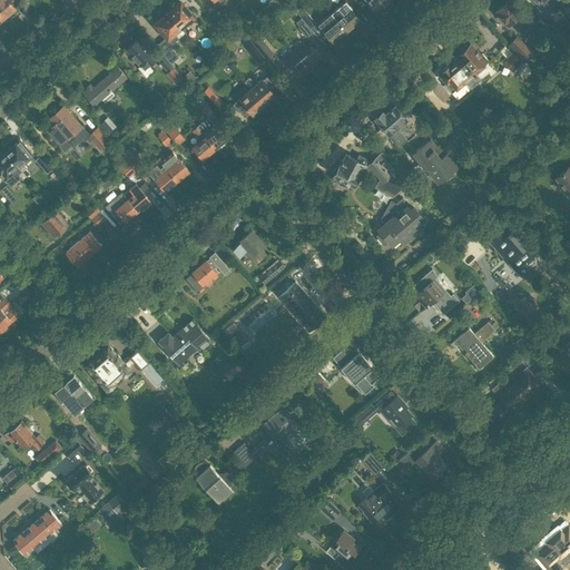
[(0,0),(0,15),(3,19),(16,9),(8,0),(0,0)]
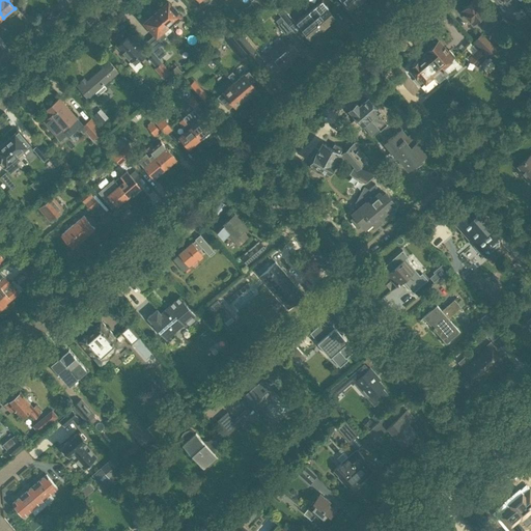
[(257,10),(263,6),(257,0),(252,0),(250,1),(257,10)]
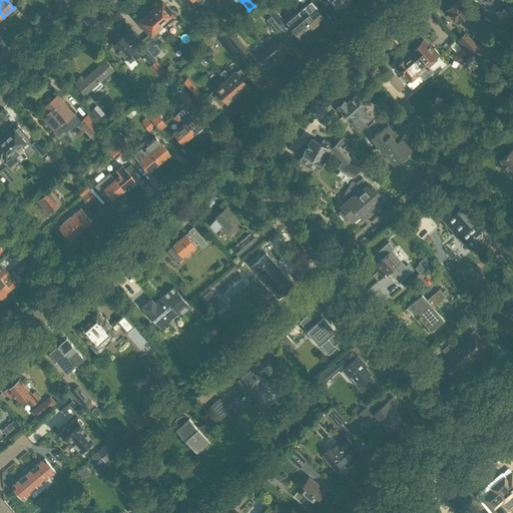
[(323,16),(316,8),(317,7),(312,0),(298,12),(301,14),(313,27),(318,23),(317,22),(323,16)]
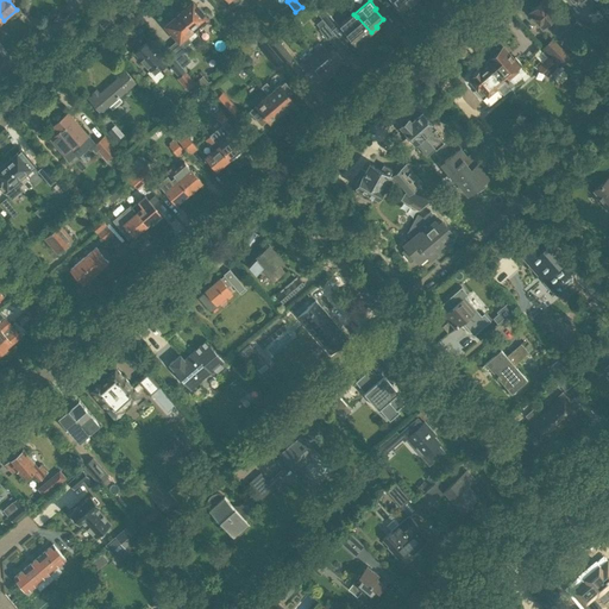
[(409,5),(415,0),(391,0),(401,11),(408,4),(409,5)]
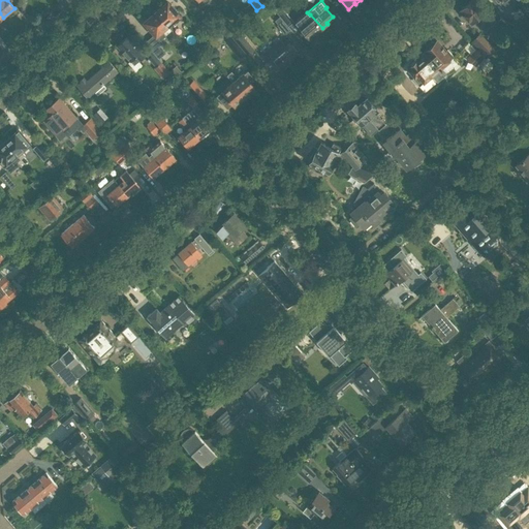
[(484,11),(473,0),(472,0),(460,10),(471,25),(479,18),(489,27),(496,21),(486,9),(484,11)]
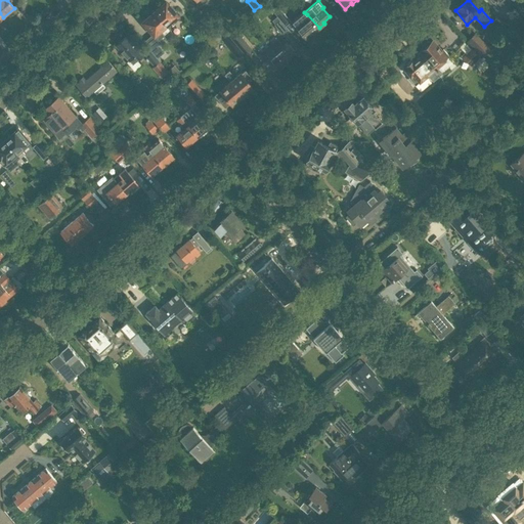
[(487,0),(491,3),(493,1),(501,10),(511,2),(509,0),(487,0)]
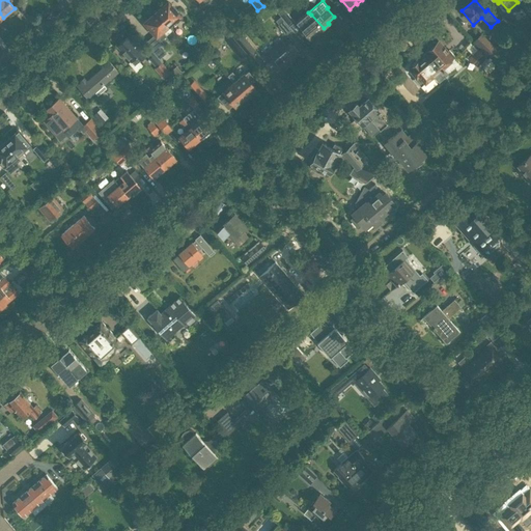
[(183,18),(168,1),(163,6),(161,5),(155,10),(168,26),(174,21),(176,23),(183,18)]
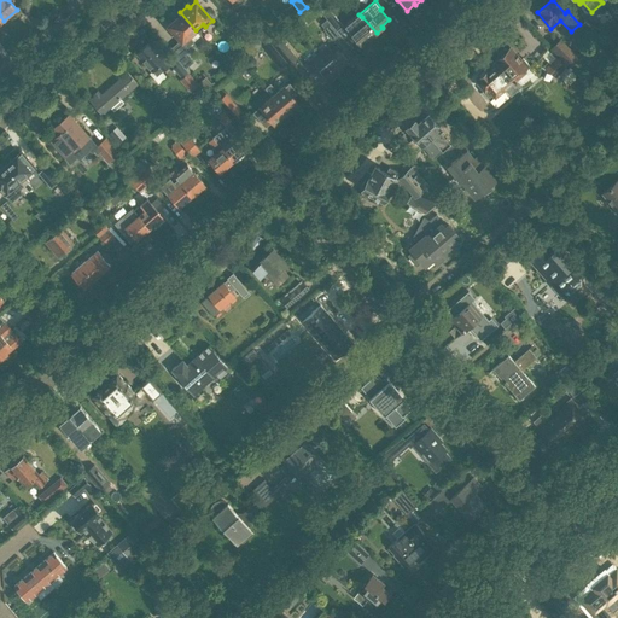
[(330,11),(327,7),(321,12),(327,19),(337,31),(343,25),(331,10),(330,11)]
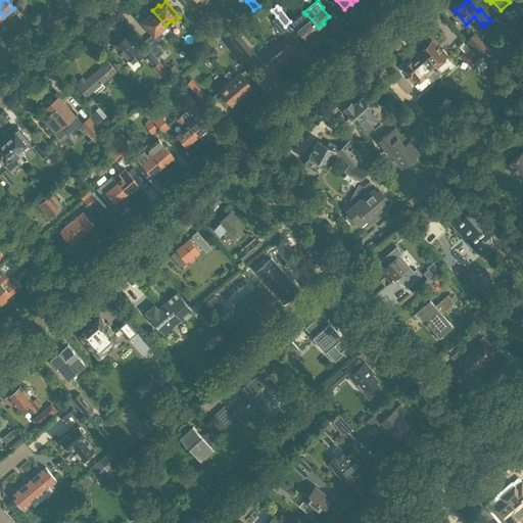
[(156,57),(163,52),(157,45),(160,42),(158,40),(165,34),(161,30),(165,26),(152,10),(146,15),(148,16),(142,21),(152,34),(149,37),(152,40),(146,45),(156,57)]
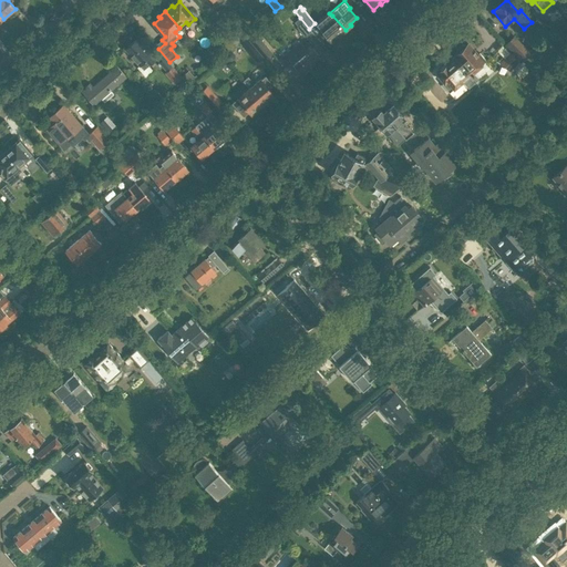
[(235,47),(239,42),(219,16),(214,20),(226,37),(235,47)]
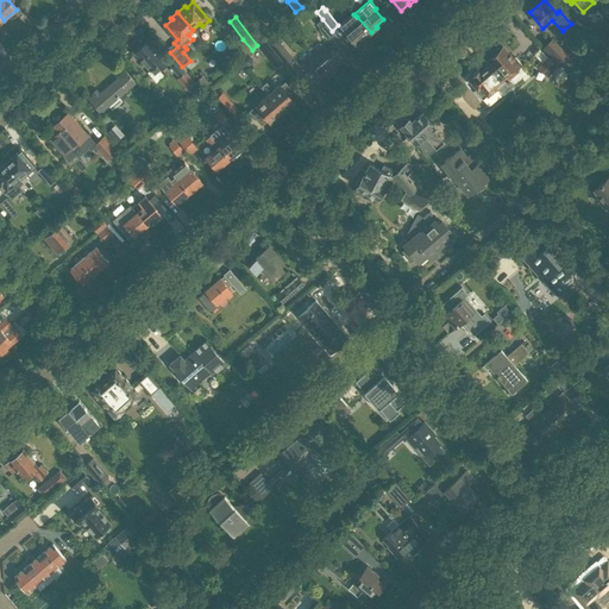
[(364,38),(371,32),(357,17),(343,29),(355,43),(363,37),(364,38)]
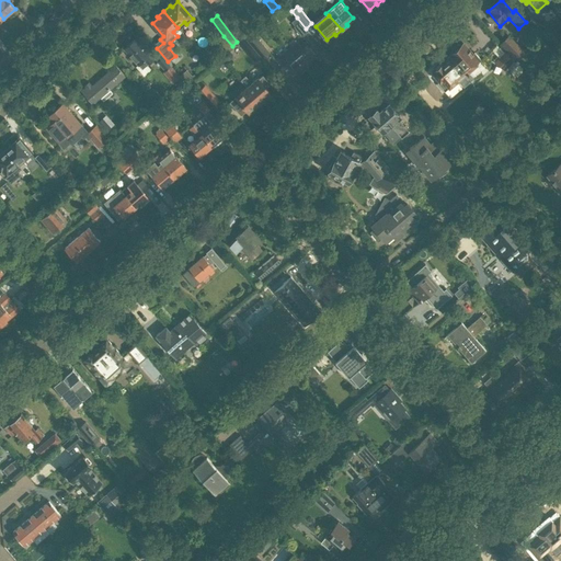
[(301,36),(308,32),(306,29),(297,18),(292,22),(295,26),(294,26),(301,36)]
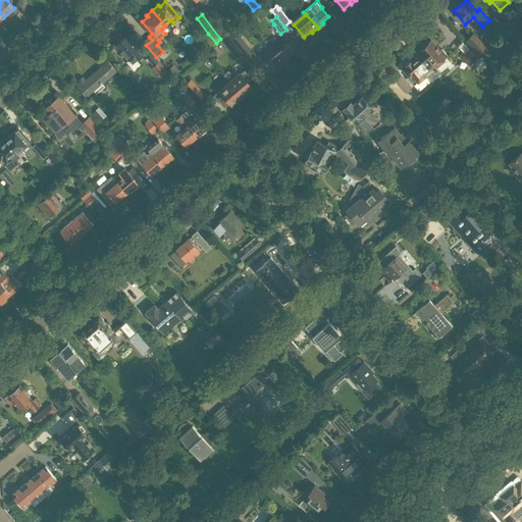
[(244,54),(251,48),(236,31),(228,37),(243,52),(244,54)]
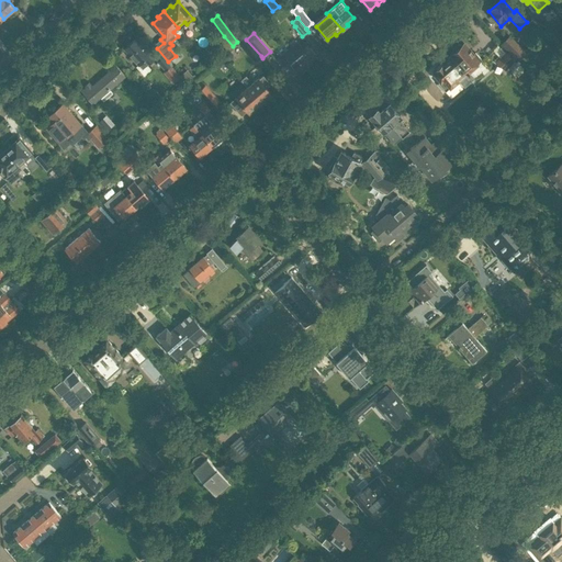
[(518,62),(527,52),(509,35),(501,44),(518,62)]
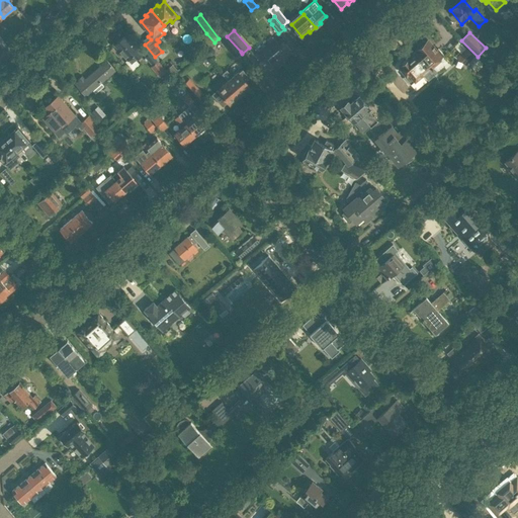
[(209,47),(214,42),(206,33),(201,37),(209,47)]
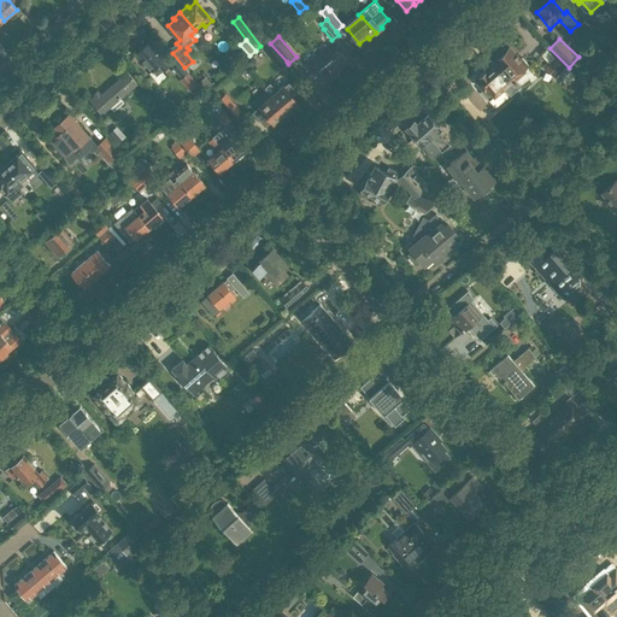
[(280,68),(287,62),(270,43),(268,40),(262,46),(280,68)]
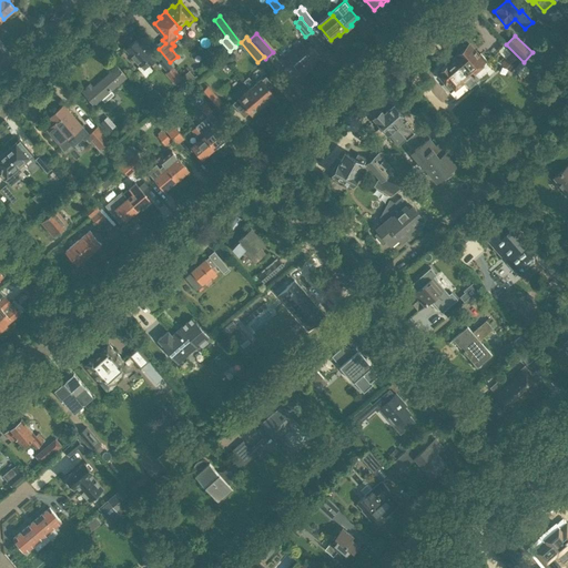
[(144,70),(149,66),(156,60),(138,38),(125,49),(144,70)]
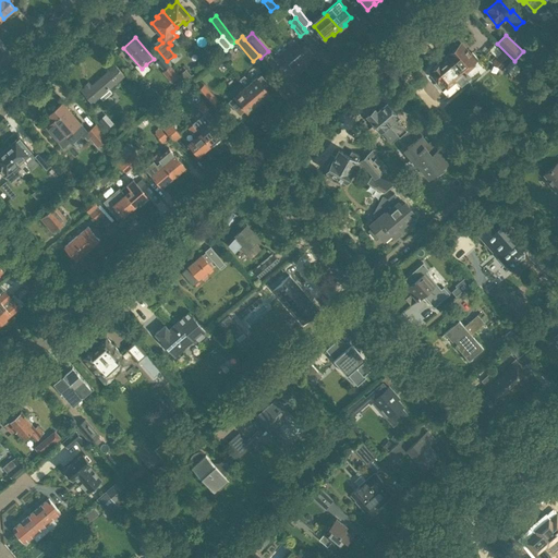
[(300,46),(296,41),(288,49),(303,68),(310,62),(307,61),(315,56),(304,41),(300,46)]
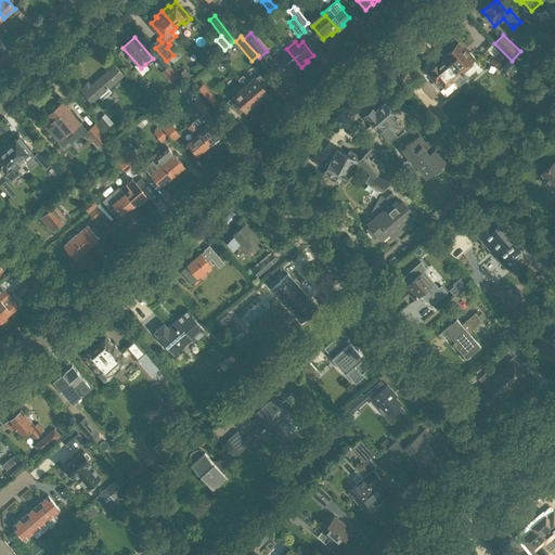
[(464,50),(457,43),(455,44),(454,43),(447,50),(448,51),(446,53),(447,53),(442,57),(444,60),(462,79),(467,75),(463,71),(476,60),(469,52),(468,53),(465,49),(464,50)]
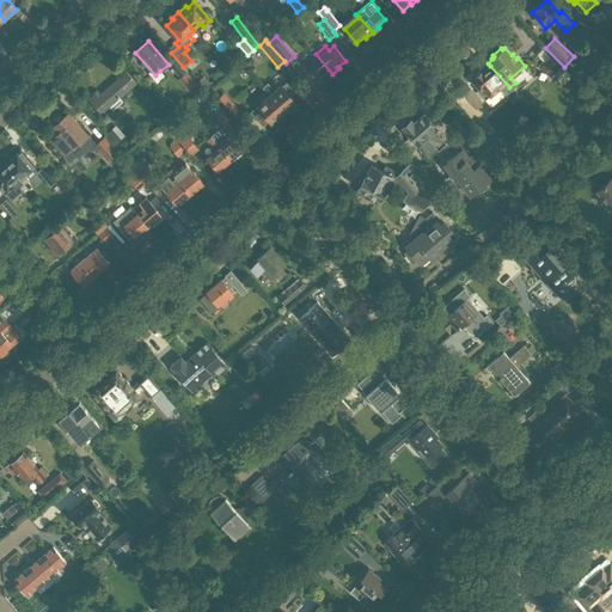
[(325,79),(332,74),(316,54),(301,66),(317,84),(324,78),(325,79)]
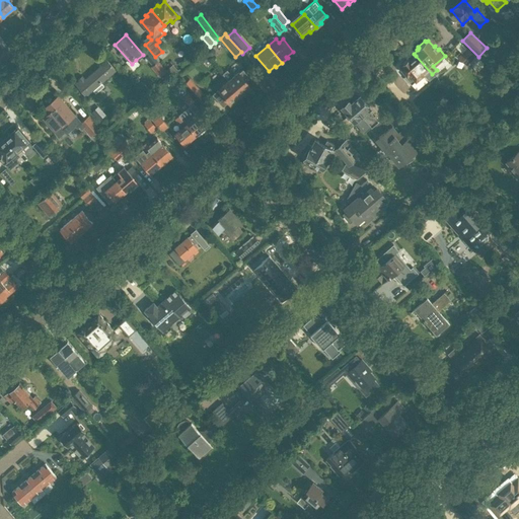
[(467,67),(476,58),(467,48),(458,58),(467,67)]
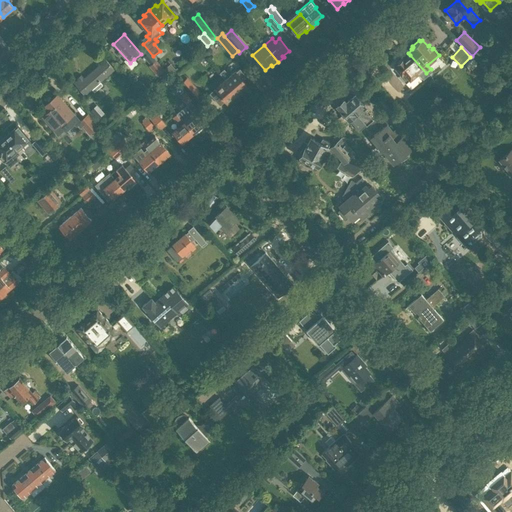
[(201,51),(194,57),(198,61),(205,55),(201,51)]
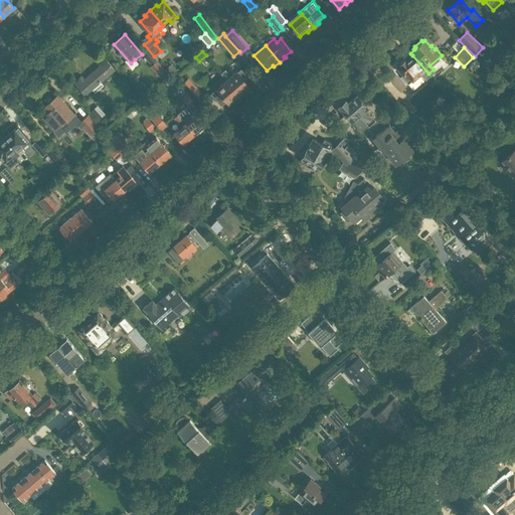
[(159,76),(166,70),(164,68),(150,52),(144,57),(152,65),(150,66),(159,76)]
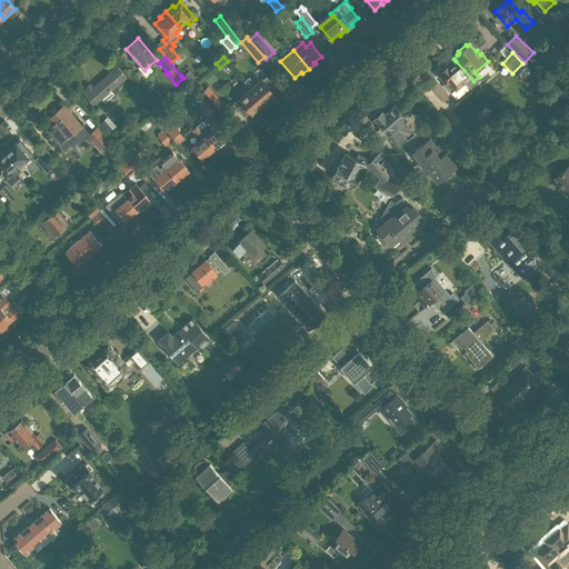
[(473,81),(456,61),(450,66),(448,65),(440,70),(442,72),(439,75),(446,82),(443,83),(451,92),(465,81),(466,82),(468,86),(473,81)]
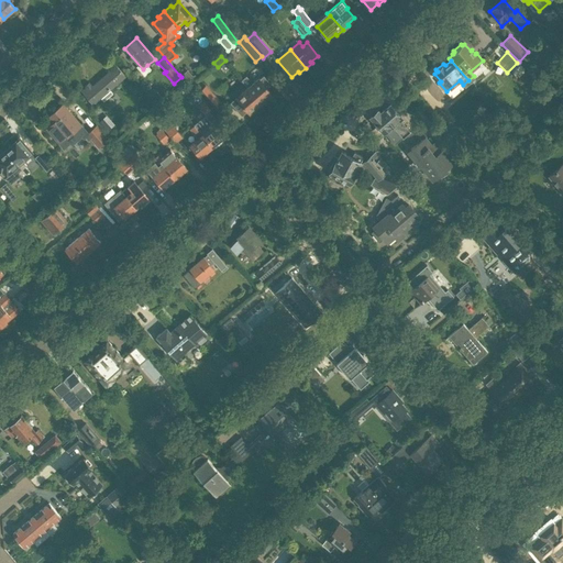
[(519,77),(525,72),(516,64),(511,69),(519,77)]
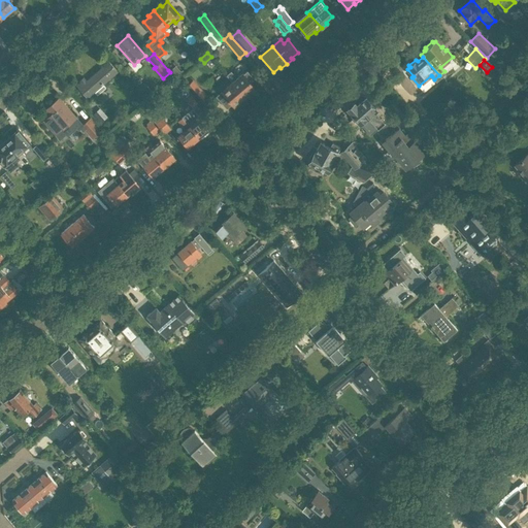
[(87,97),(94,91),(98,95),(106,88),(102,84),(118,70),(109,62),(88,81),(86,78),(85,79),(84,78),(80,80),(81,83),(77,87),(87,97)]
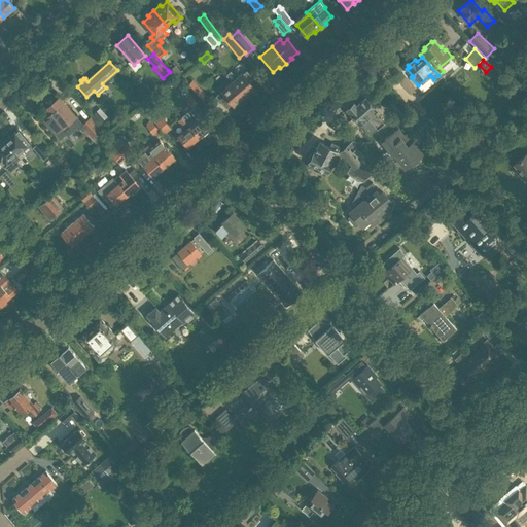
[(252,77),(247,70),(243,74),(242,73),(232,82),(244,97),(254,88),(248,80),(252,77)]
